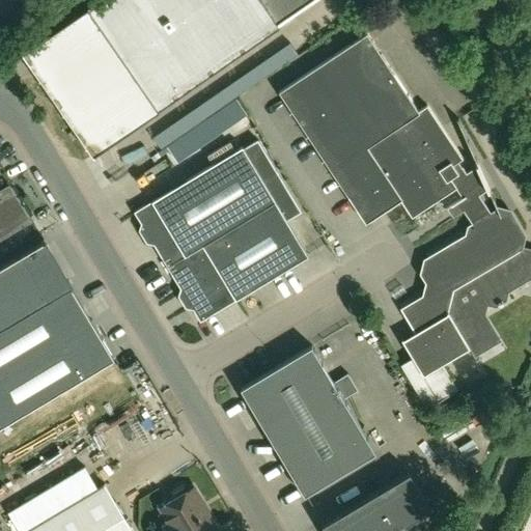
[(95,156),(212,75),(280,28),(278,25),(314,0),(102,0),(89,9),(25,54),(95,156)]
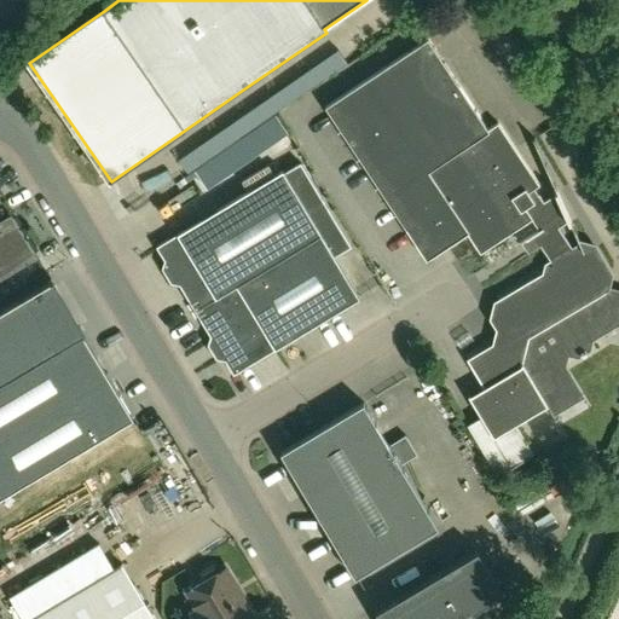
[(328,108),(414,239),(427,259),(447,246),(449,247),(468,233),(481,254),(533,219),(541,230),(527,238),(528,239),(534,236),(539,244),(562,231),(561,227),(570,223),(571,225),(573,224),(557,192),(556,194),(556,195),(544,202),(536,189),(541,186),(499,123),(489,131),(429,40),(328,108)]
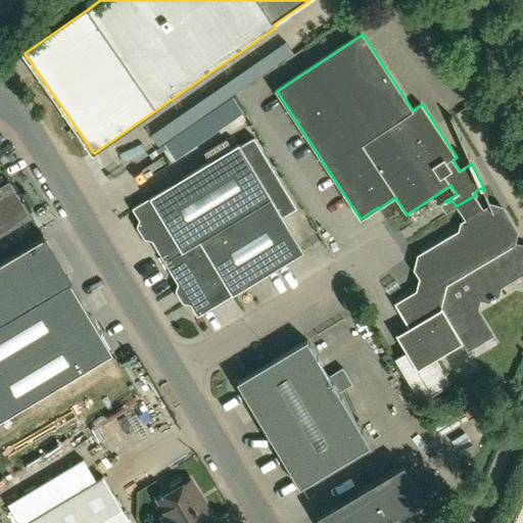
[(163,258),(282,184),(253,138),(240,145),(134,208),(163,258)]
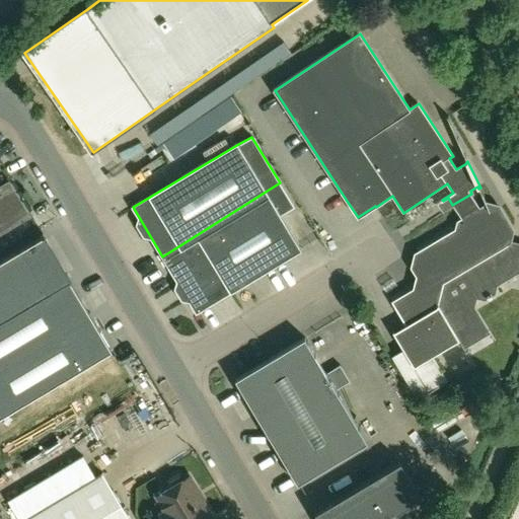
[(0,182),(0,233),(30,215),(10,179),(1,184),(0,182)]
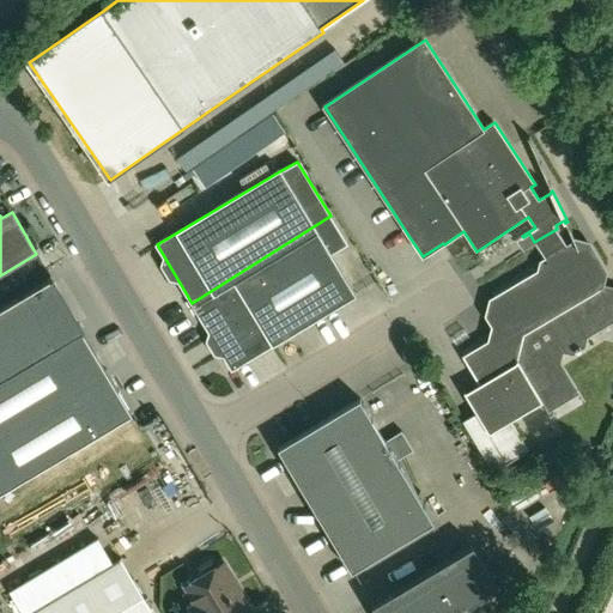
[(357,296),(332,254),(347,244),(331,216),(192,303),(232,371),(357,296)]
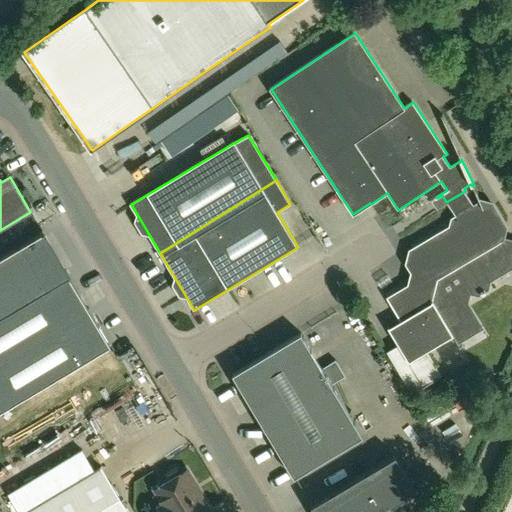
[(477,203),(473,205),(465,191),(446,202),(455,216),(453,217),(451,228),(413,250),(409,266),(414,274),(412,286),(388,299),(401,321),(389,328),(398,343),(386,350),(413,393),(442,375),(427,351),(453,336),(458,343),(483,327),(468,302),(470,294),(470,295),(479,297),(489,291),(491,283),(511,270),(511,261),(508,260),(505,256),(507,249),(505,248),(502,243),(506,229),(494,208),(477,203)]
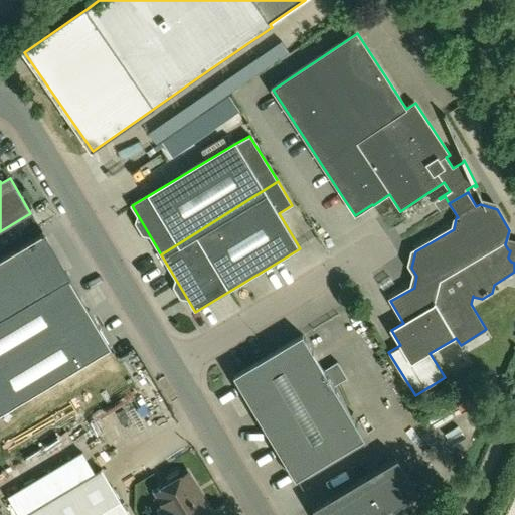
[(43,232),(0,258),(0,413),(112,347),(43,232)]
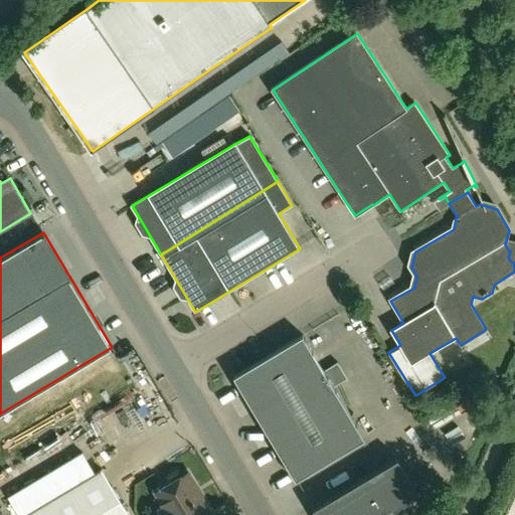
[(366,439),(334,385),(346,378),(337,362),(325,369),(304,335),(234,376),(297,480),(366,439)]
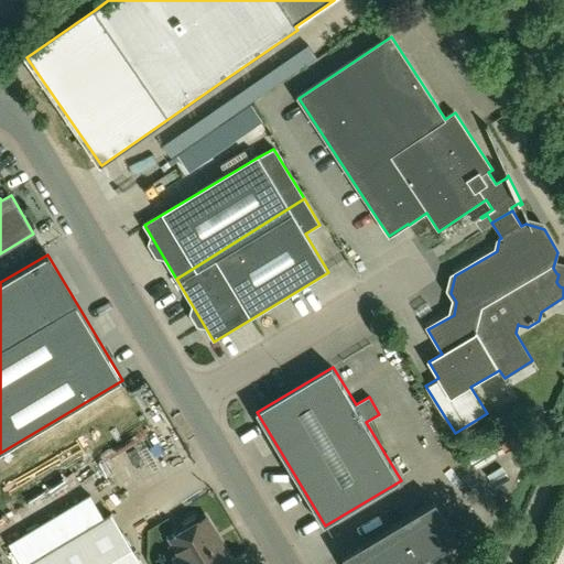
[(9,543),(21,563),(141,563),(114,516),(105,520),(96,505),(89,495),(9,543)]
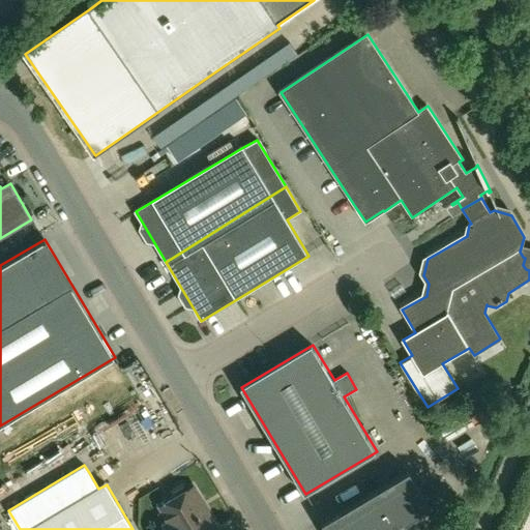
[(419,529),(416,525),(412,518),(431,506),(422,493),(410,471),(392,481),(391,479),(337,512),(322,522),(326,529),(419,529)]
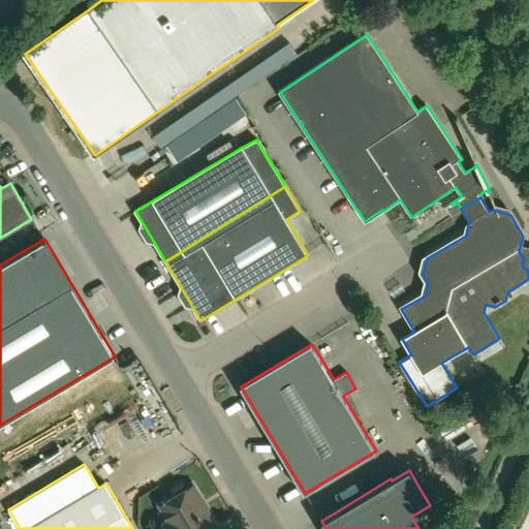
[(175,528),(215,528),(218,527),(193,488),(162,506),(175,528)]
